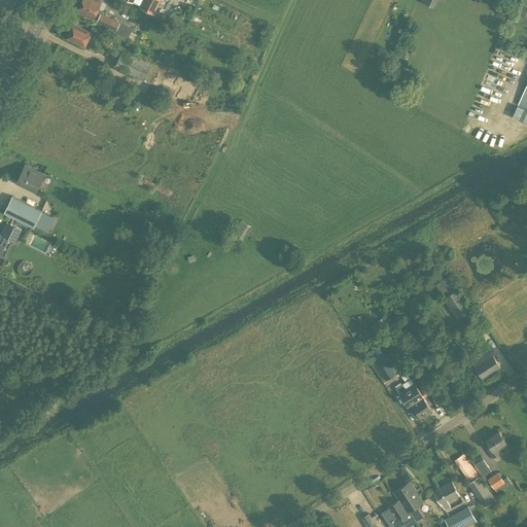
[(108,31),(127,40),(133,29),(119,23),(101,13),(102,11),(98,9),(101,3),(93,0),(82,0),(76,12),(93,21),(93,20),(109,28),(108,31)]
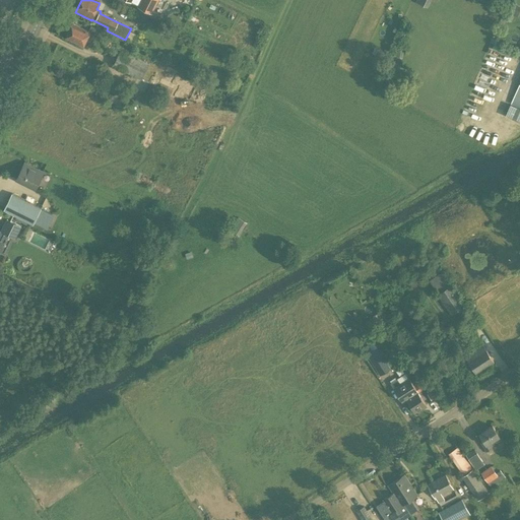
[(151,14),(158,0),(140,0),(137,7),(151,14)]
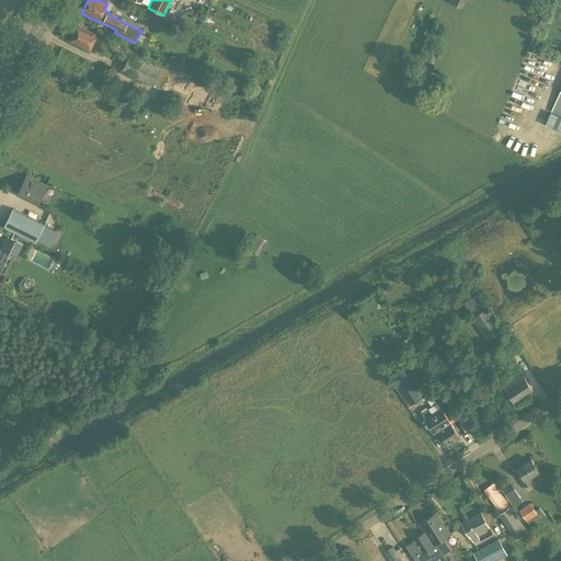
[(91,50),(94,45),(94,44),(105,49),(112,35),(99,30),(96,35),(78,26),(77,27),(75,27),(70,37),(71,39),(70,41),(90,50),(91,50)]
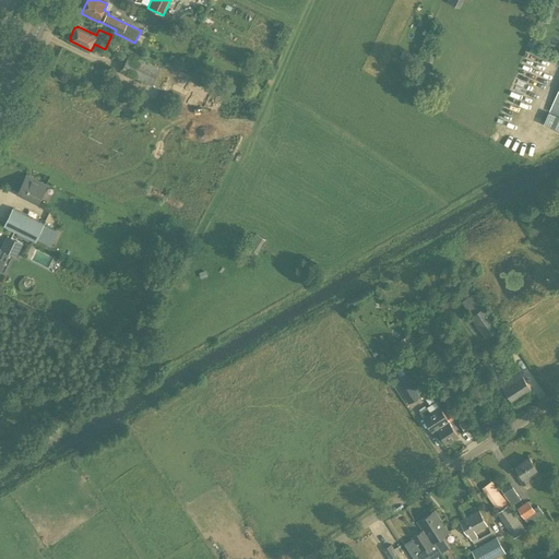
[(122,72),(163,87),(169,69),(129,55),(122,72)]
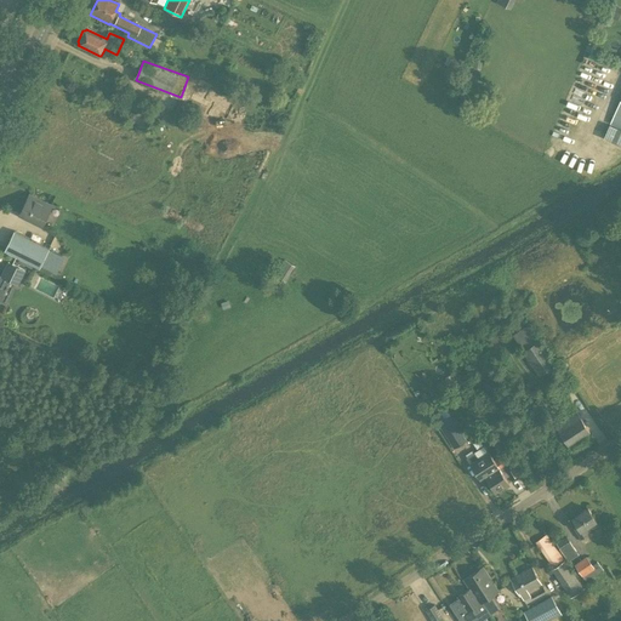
[(234,101),(208,89),(201,102),(210,107),(204,119),(222,126),(234,101)]
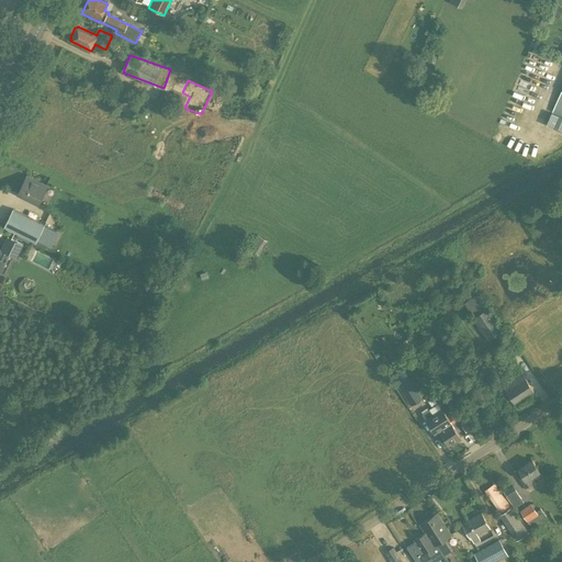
[(561,89),(561,90),(552,112),(561,115),(561,89)]
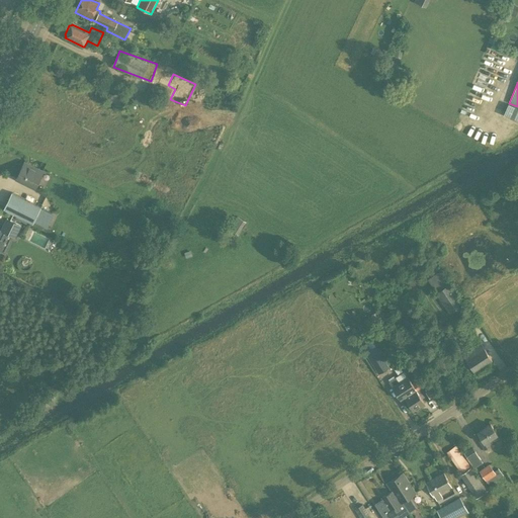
[(517,108),(508,104),(503,115),(517,121),(517,108)]
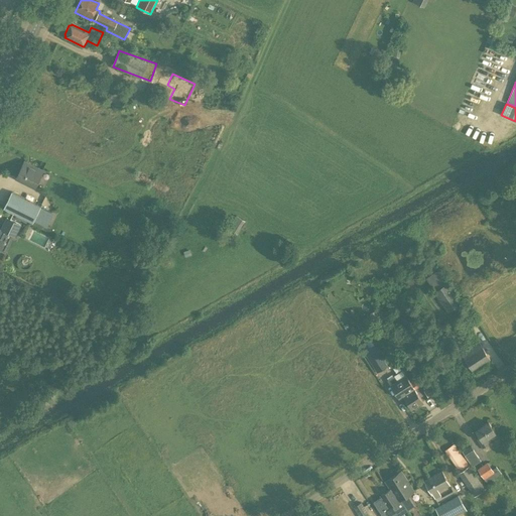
[(34,187),(43,170),(24,161),(16,177),(34,187)]
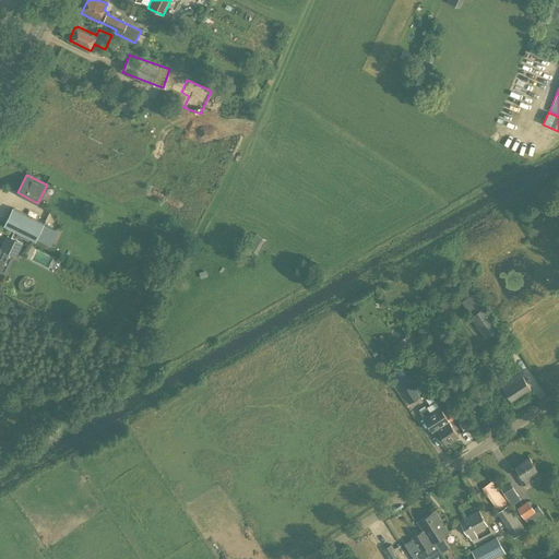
[(13,209),(6,225),(35,240),(44,224),(13,209)]
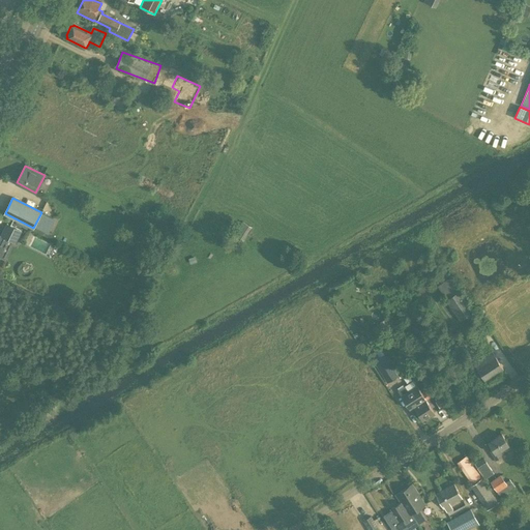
[(242,222),(234,236),(243,241),(252,227),(242,222)]
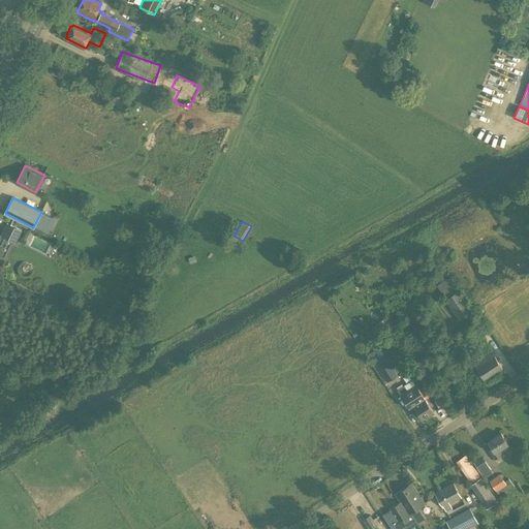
[(22,229),(7,222),(1,235),(16,242),(22,229)]
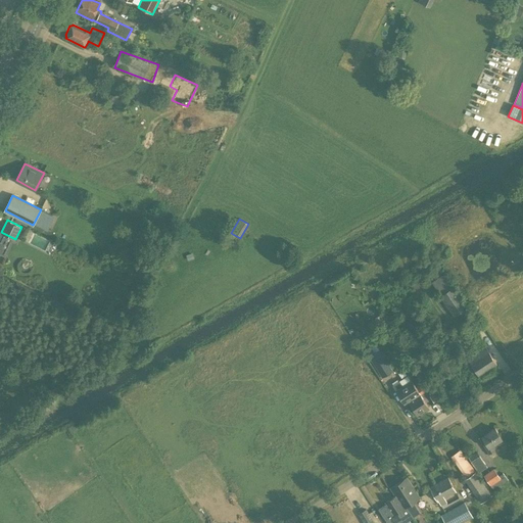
[(0,253),(5,256),(13,240),(5,236),(6,235),(0,232),(0,253)]
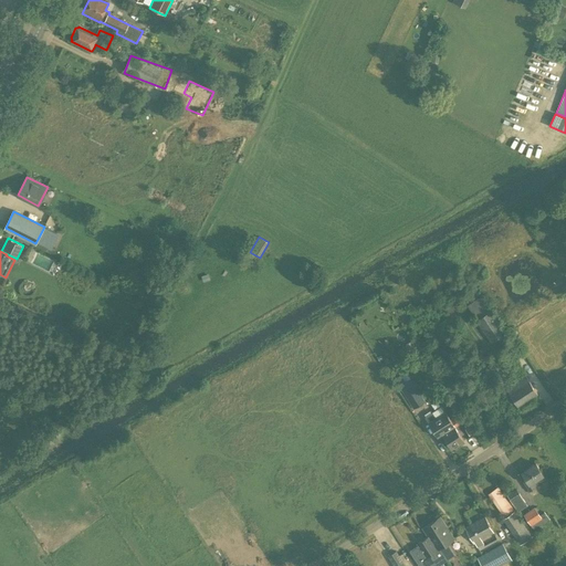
[(473,314),(488,305),(482,295),(467,304),(473,314)]
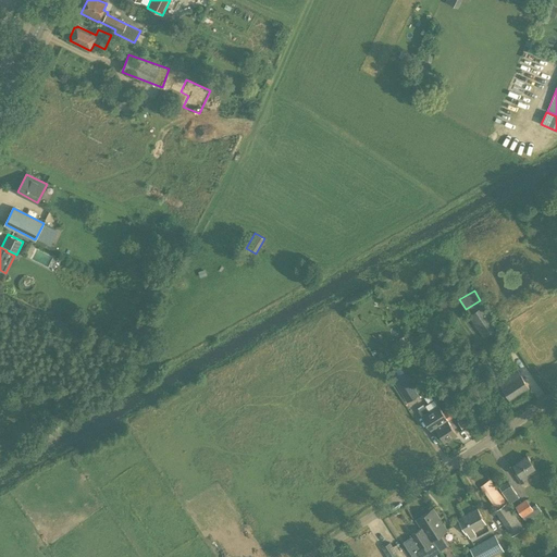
[(497,327),(483,306),(468,316),(483,337),(497,327)]
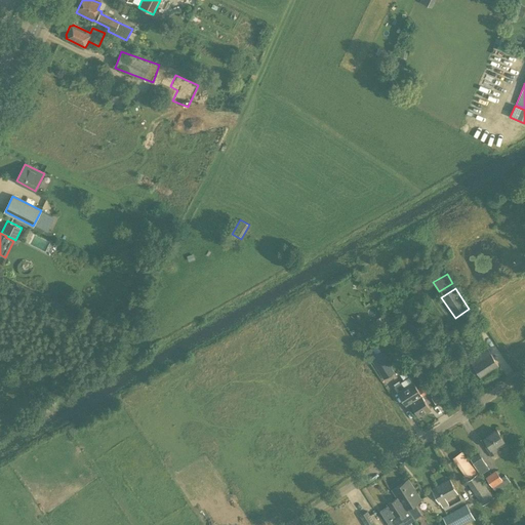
[(480,376),(497,365),(487,349),(470,360),(480,376)]
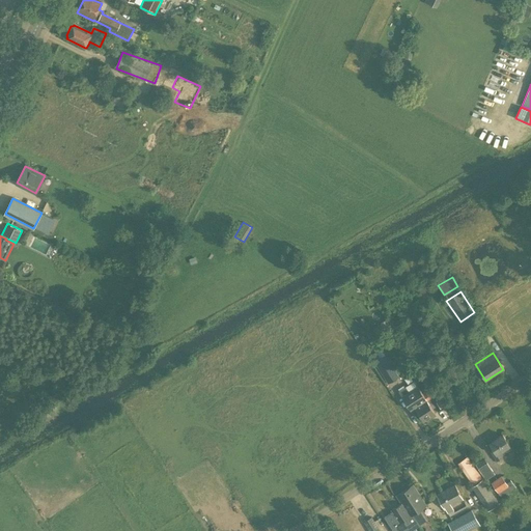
[(387,384),(399,376),(385,354),(373,361),(387,384)]
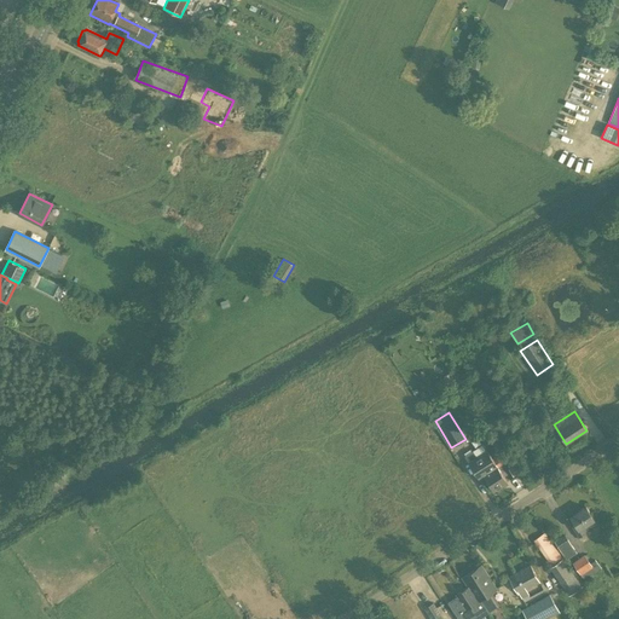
[(493,491),(507,482),(486,451),(476,457),(473,451),(464,456),(479,479),(484,475),(493,491)]
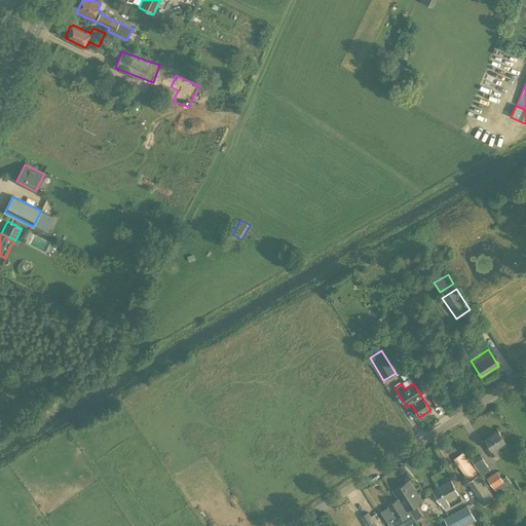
[(485,438),(492,448),(489,450),(492,454),(497,451),(494,447),(504,441),(497,430),(485,438)]
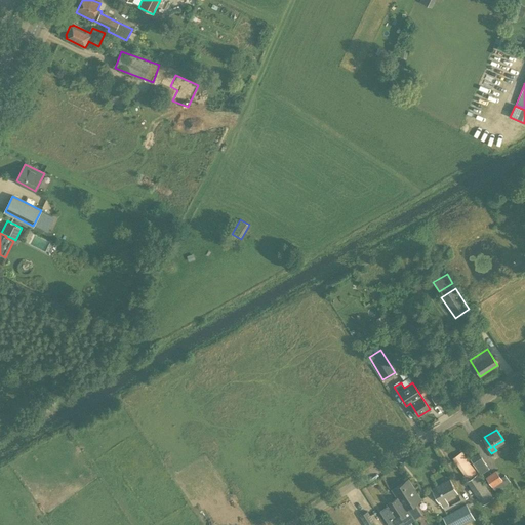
[(452,458),(468,480),(478,474),(462,452),(452,458)]
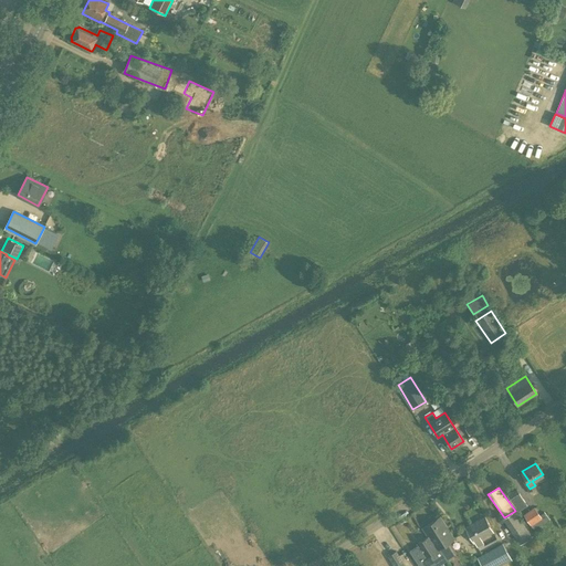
[(517,512),(527,506),(516,489),(507,495),(517,512)]
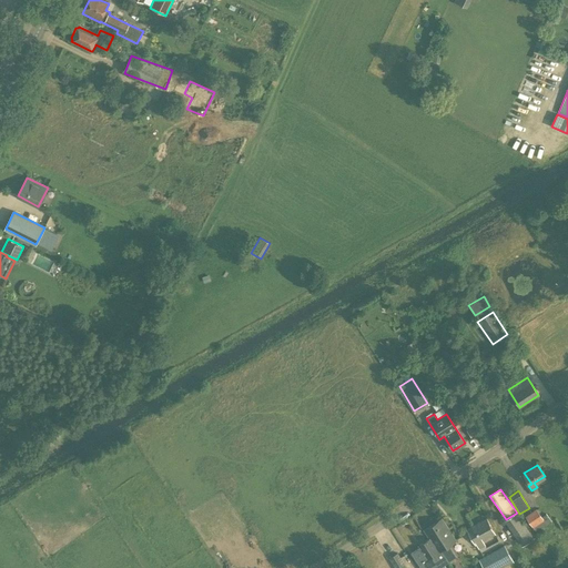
[(525,516),(535,531),(551,521),(546,513),(541,516),(536,508),(525,516)]
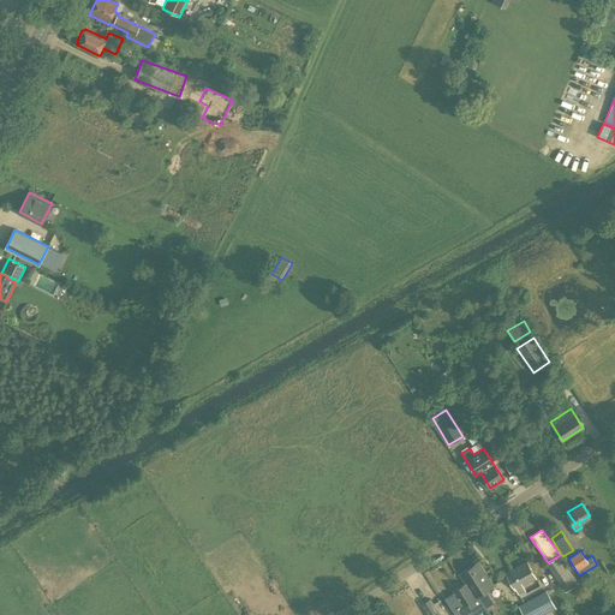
[(560,555),(548,562),(545,565),(565,592),(578,583),(560,555)]
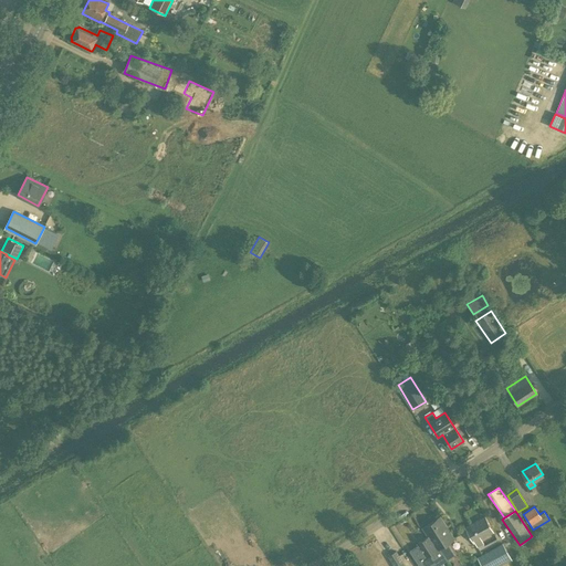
[(417,562),(426,556),(454,538),(440,516),(422,528),(428,537),(417,544),(418,545),(409,551),(417,562)]
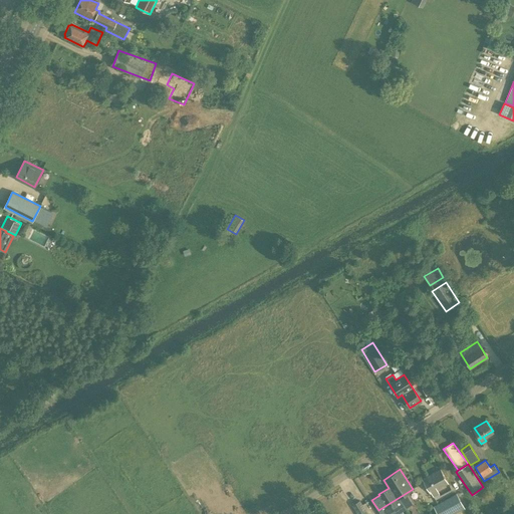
[(440,494),(438,490),(449,484),(440,469),(422,479),(430,494),(431,493),(434,497),(440,494)]
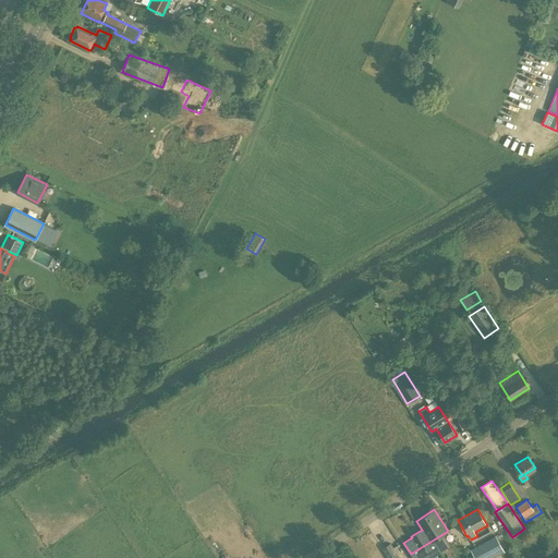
[(494,557),(505,553),(496,536),(471,550),(474,557),(494,557)]
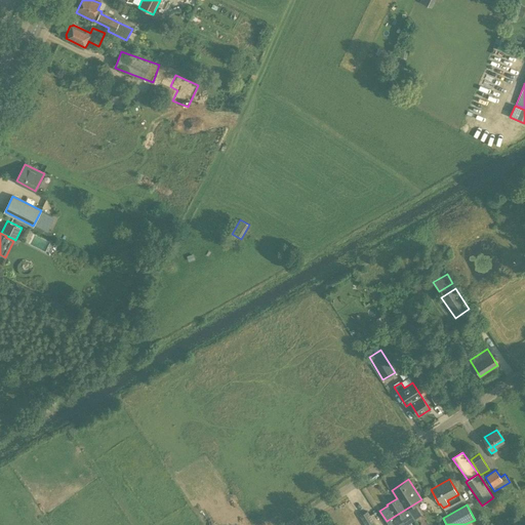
[(365,524),(374,524),(367,512),(360,516),(365,524)]
